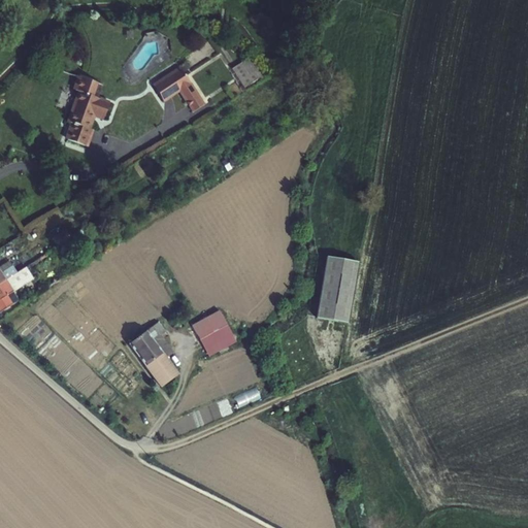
[(243,88),(231,68),(229,70),(243,92),(265,78),(252,56),(240,63),(249,75),(255,72),(259,78),(243,88)]
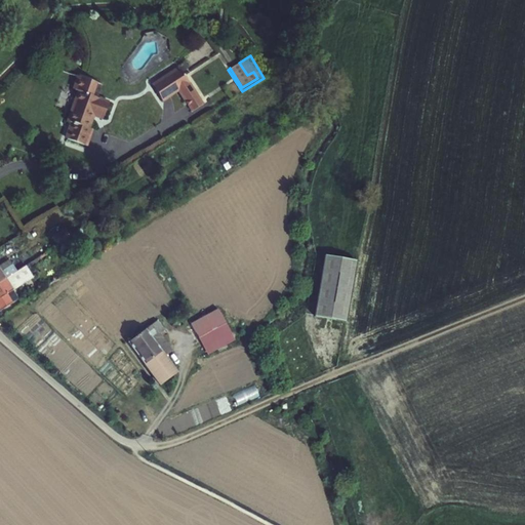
[(239,63),(230,68),(242,87),(257,78),(253,72),(247,75),(239,63)]
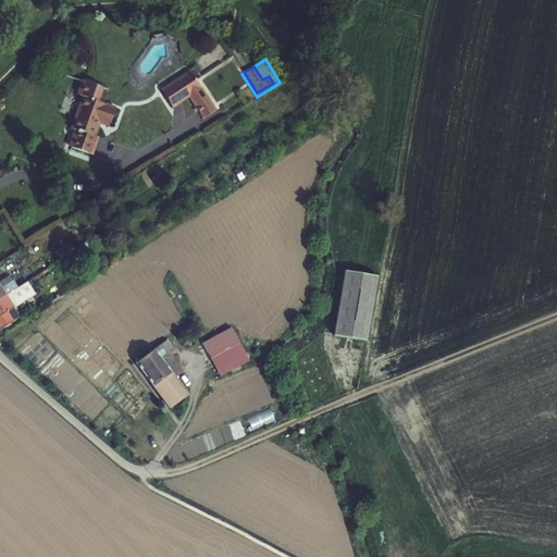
[(161,90),(173,107),(189,96),(203,118),(215,110),(189,72),(161,90)]
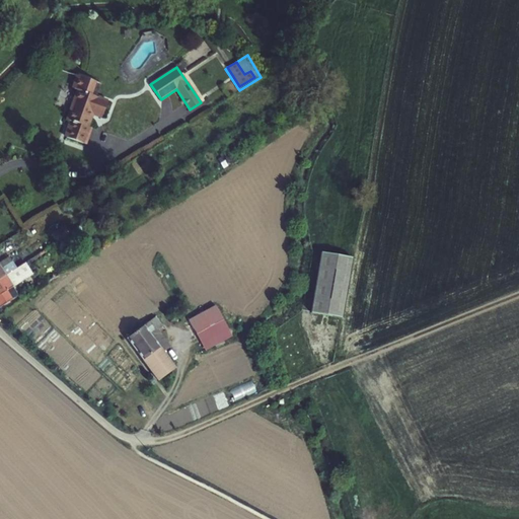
[(69,121),(63,137),(86,144),(92,128),(88,127),(92,115),(101,118),(107,101),(95,97),(100,84),(75,75),(71,88),(77,90),(66,120),(69,121)]
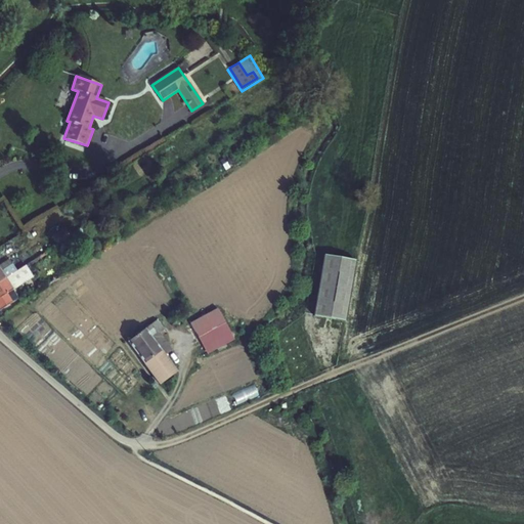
[(66,228),(52,237),(57,245),(70,236),(66,228)]
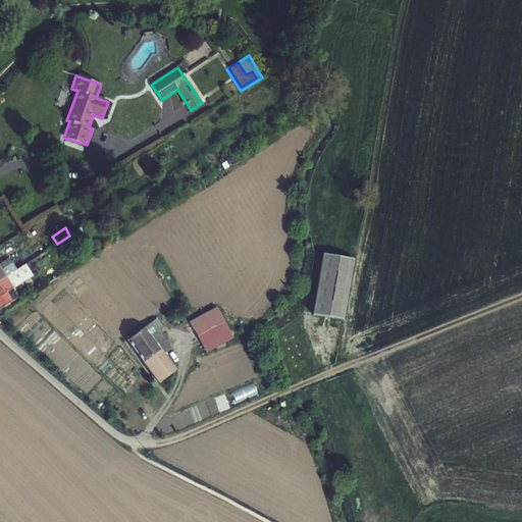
[(345,322),(355,261),(325,256),(314,317),(345,322)]
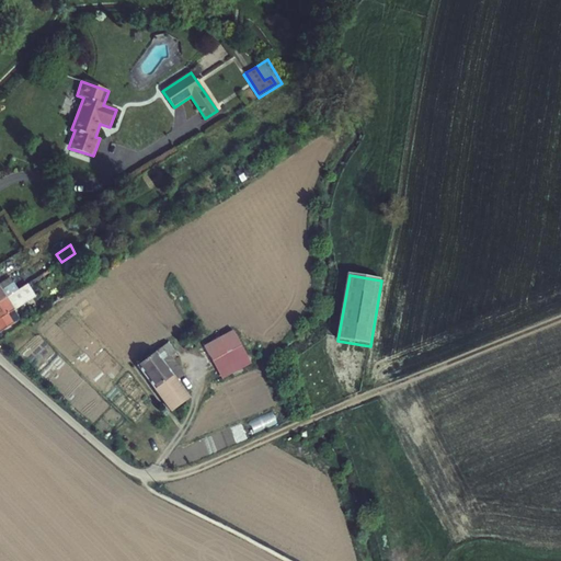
[(0,300),(18,290),(10,277),(0,284),(0,300)]
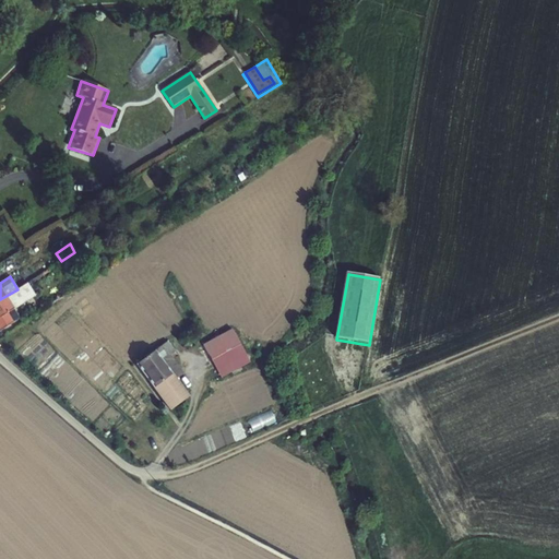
[(18,289),(0,299),(0,330),(20,318),(13,309),(35,295),(27,283),(18,289)]
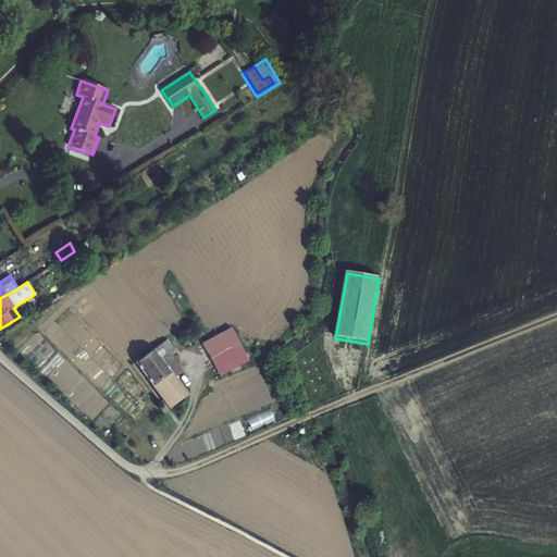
[(202,344),(217,369),(245,354),(232,329),(202,344)]
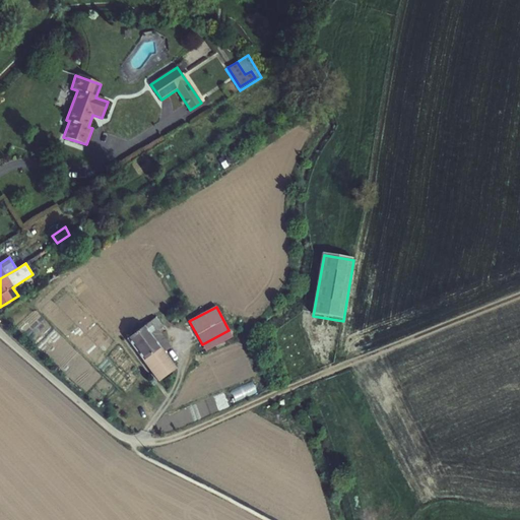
[(171,346),(160,332),(165,329),(155,318),(127,339),(143,361),(159,381),(176,369),(163,352),(171,346)]
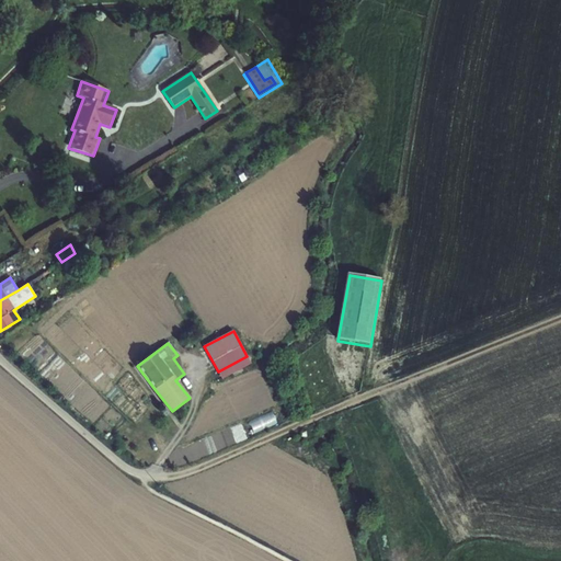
[(262,414),(265,424),(256,426),(258,428),(278,423),(275,411),(262,414)]
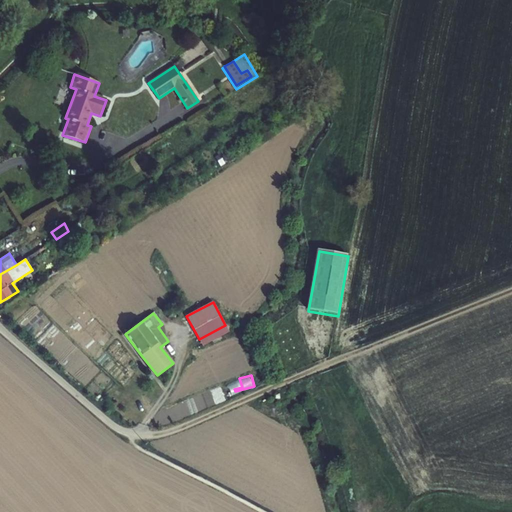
All buildings are outlined.
